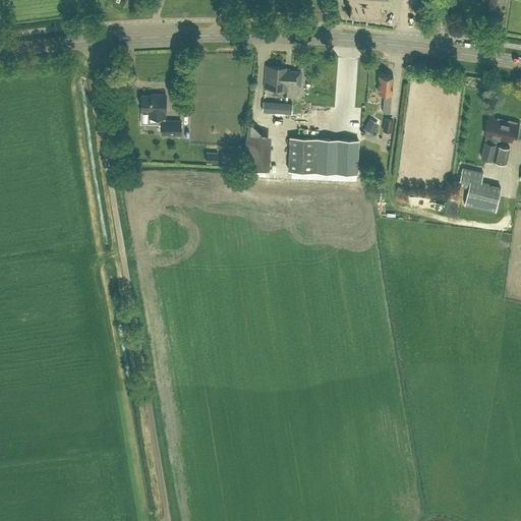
[(285,69),(285,66),(270,65),(270,68),(266,67),(265,87),(287,89),(287,84),(299,85),(301,71),(285,69)]
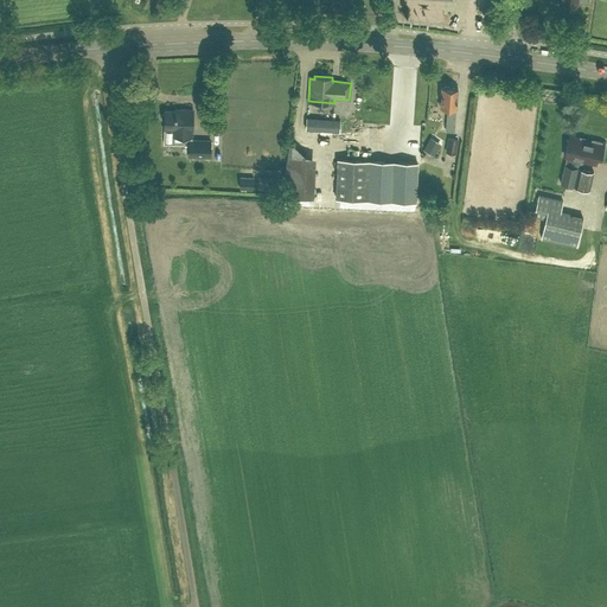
[(449,87),(448,85),(445,85),(443,87),(441,87),(440,107),(447,108),(446,131),(454,131),(455,108),(457,108),(458,88),(449,87)]
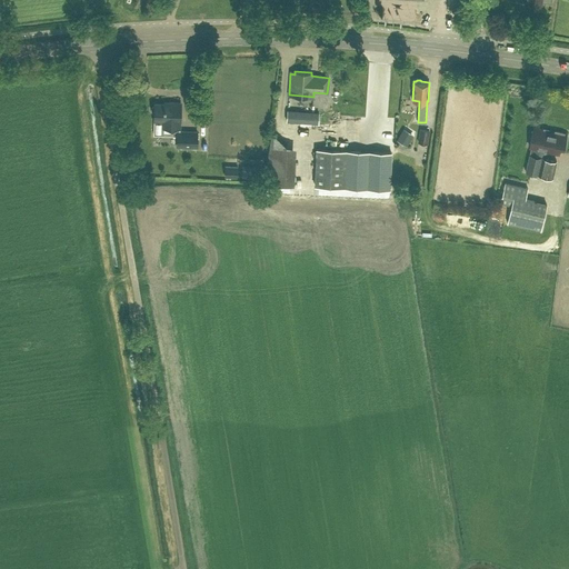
[(151,108),(151,110),(152,111),(155,112),(153,120),(155,120),(153,133),(162,135),(178,135),(178,130),(180,130),(180,121),(181,102),(170,101),(169,103),(155,102),(155,105),(152,106),(151,108)]
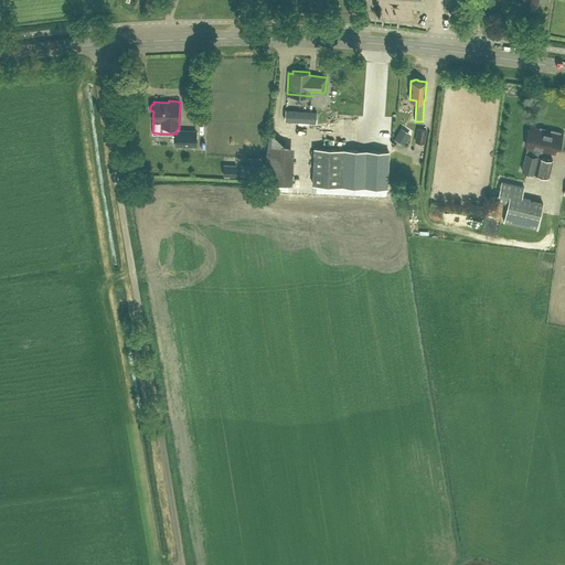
[(312,121),(312,109),(280,108),(280,120),(312,121)]
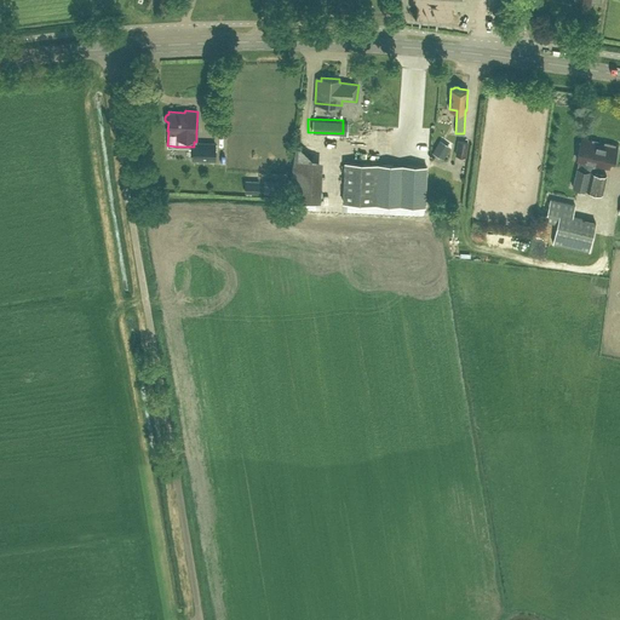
[(577,167),(572,187),(602,193),(606,174),(591,171),(593,164),(608,166),(609,159),(613,160),(616,144),(591,138),(591,139),(581,138),(577,159),(579,160),(577,167)]
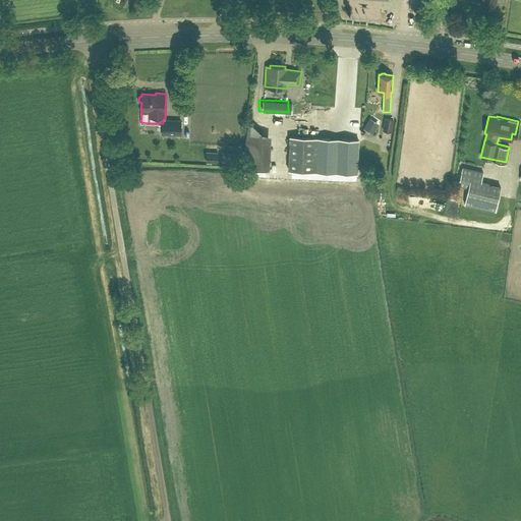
[(368,117),(362,127),(372,133),(379,123),(368,117)]
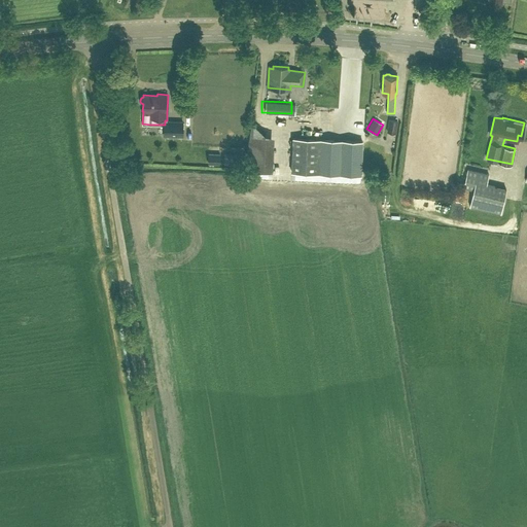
[(395,133),(397,120),(390,119),(388,132),(395,133)]
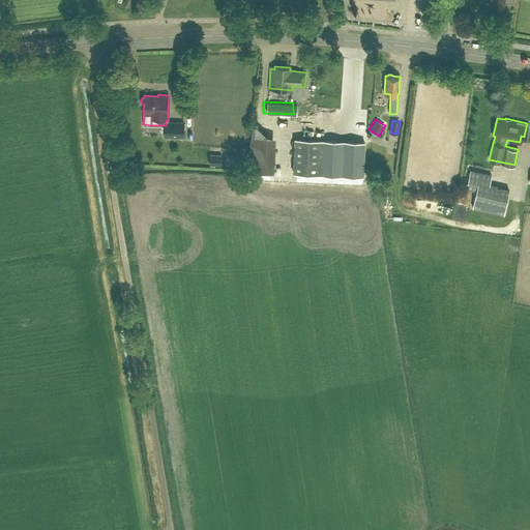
[(166,125),(165,136),(183,137),(183,122),(168,121),(166,121),(166,125)]
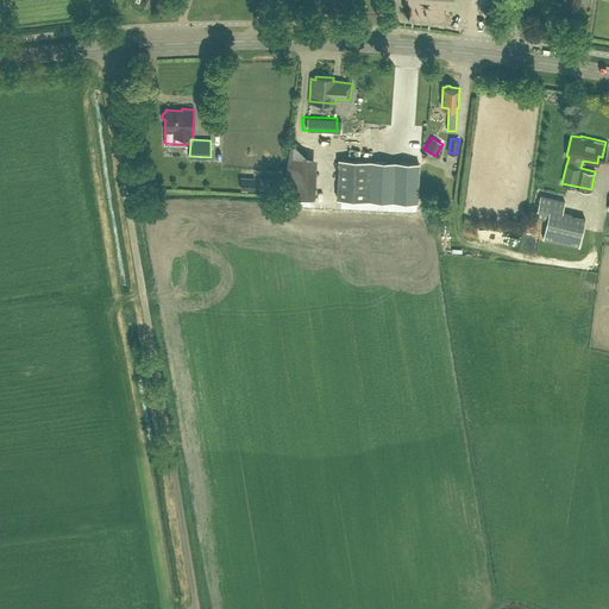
[(280,195),(308,196),(312,152),(282,150),(280,195)]
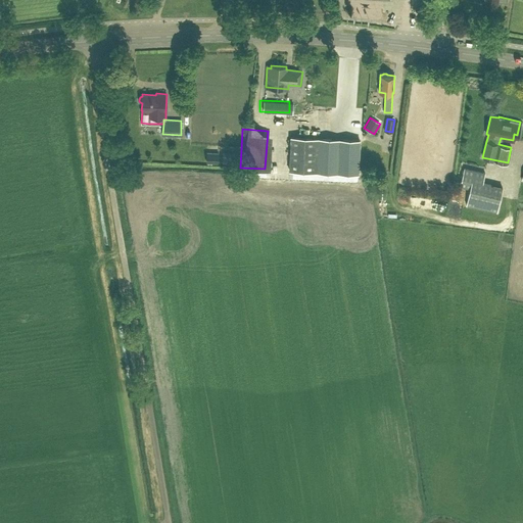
[(358,173),(360,140),(290,137),(289,170),(358,173)]
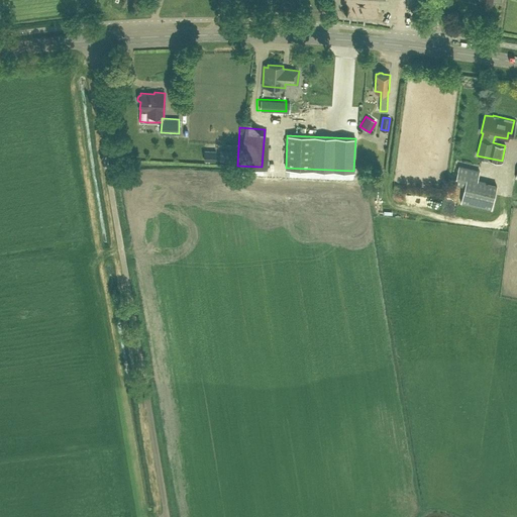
[(215,161),(216,150),(204,150),(204,160),(215,161)]
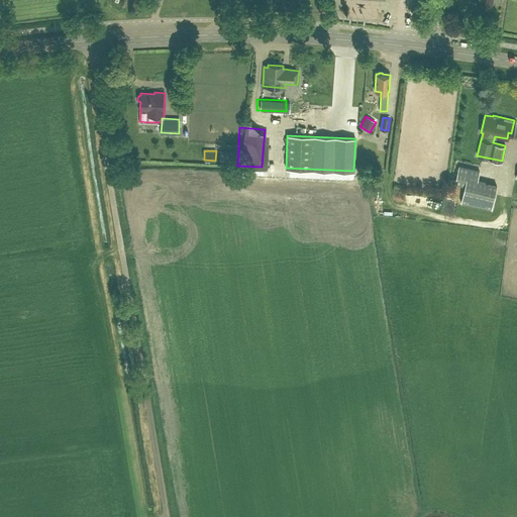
[(491,209),(497,185),(477,181),(479,170),(458,166),(454,184),(464,186),(461,202),(491,209)]
